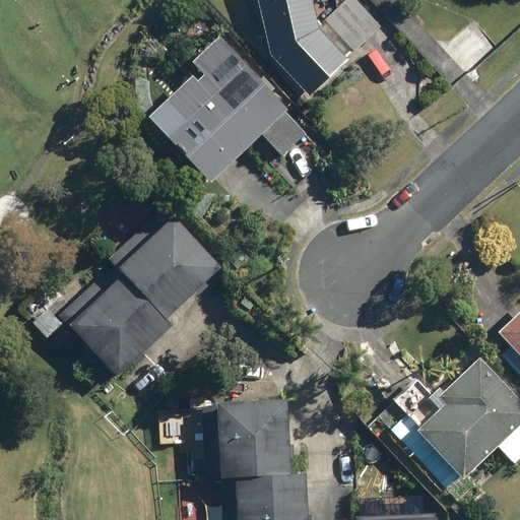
[(311,0),(256,0),(267,52),(307,96),(350,59),(318,29),(311,0)]
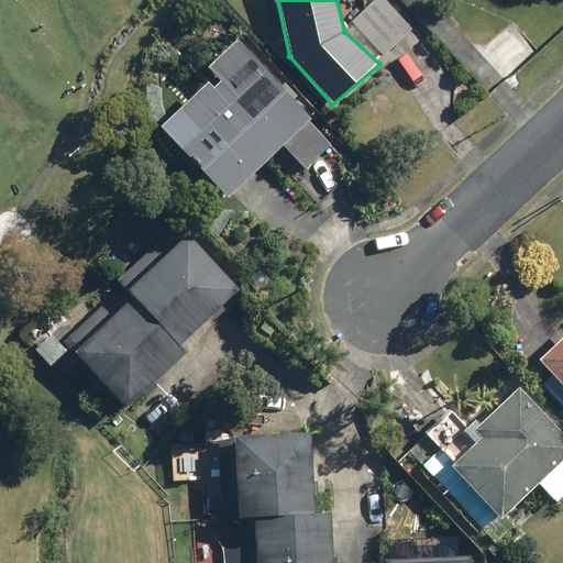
[(412,30),(382,0),(373,0),(349,24),(384,58),(412,30)]
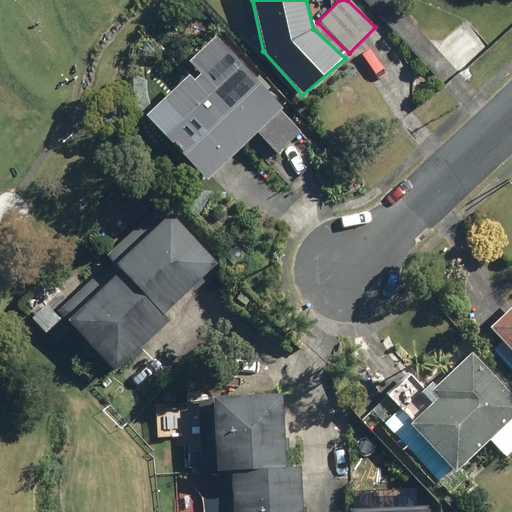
[(278,152),(303,130),(219,35),(190,61),(201,73),(191,82),(188,78),(163,101),(175,115),(160,128),(206,180),(260,132),(278,152)]
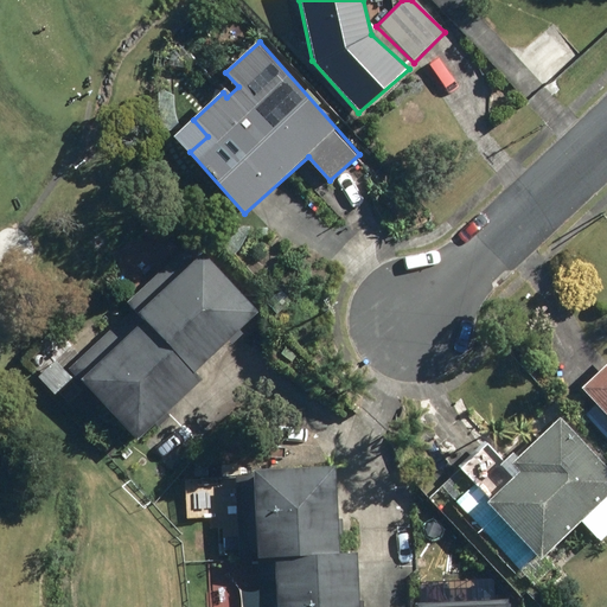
[(195,374),(255,310),(197,253),(135,317),(195,374)]
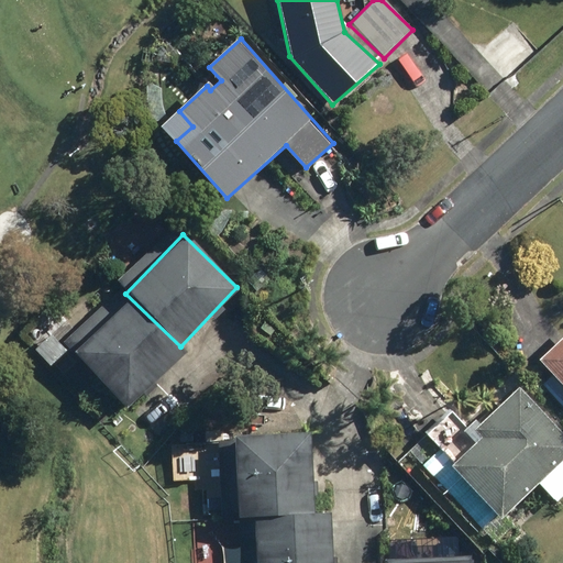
[(127,410),(183,354),(148,319),(138,330),(118,309),(72,354),(127,410)]
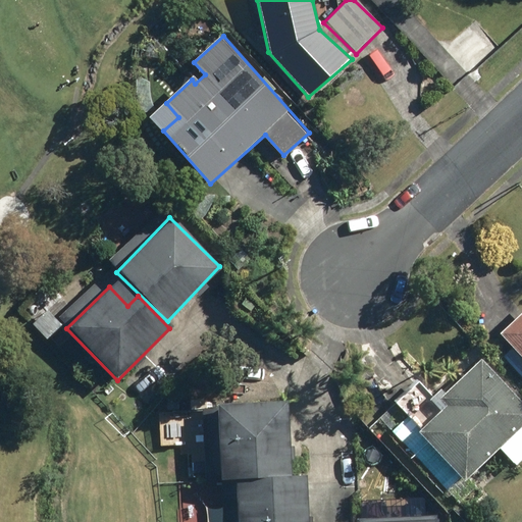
[(48,310),(34,324),(47,340),(62,325),(48,310)]
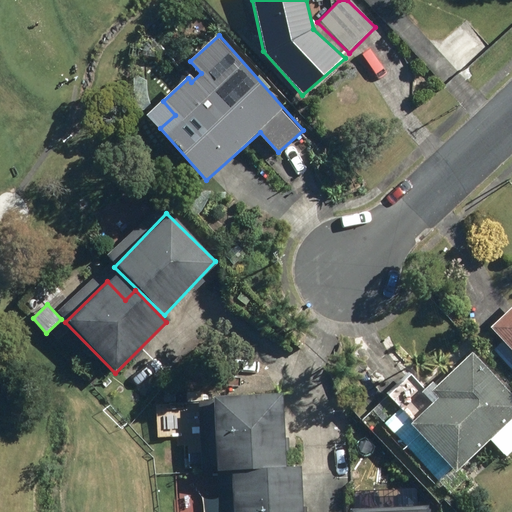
[(511,306),(489,327),(511,352),(511,306)]
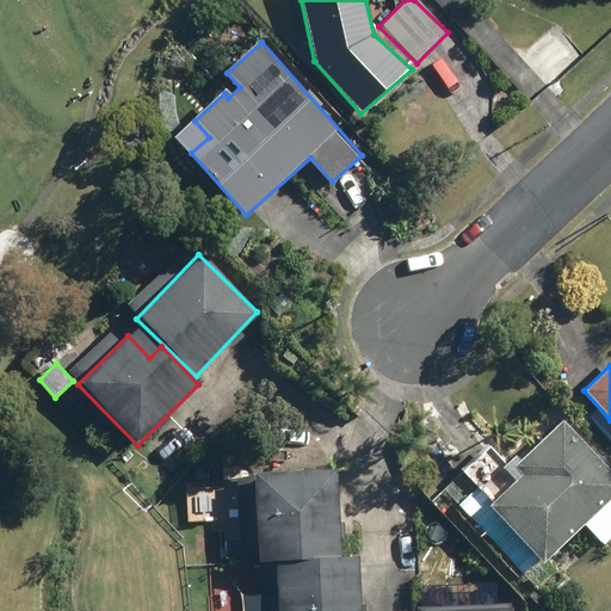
[(610,473),(561,421),(508,471),(517,479),(494,500),(479,485),(456,507),(528,580),(586,523),(606,542),(610,537),(610,473)]
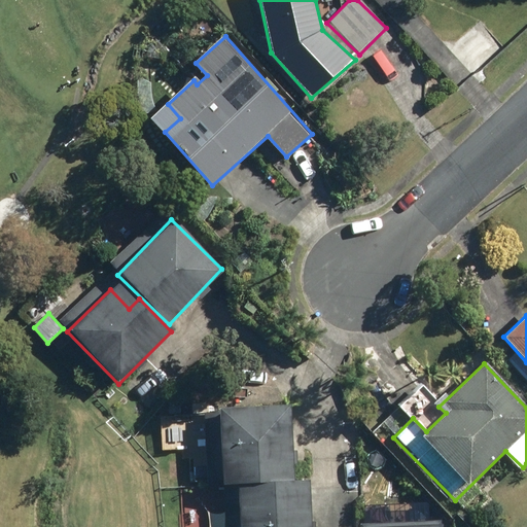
[(312,526),(311,479),(294,480),(291,405),(202,409),(205,487),(221,486),(221,498),(211,498),(211,526),(312,526)]
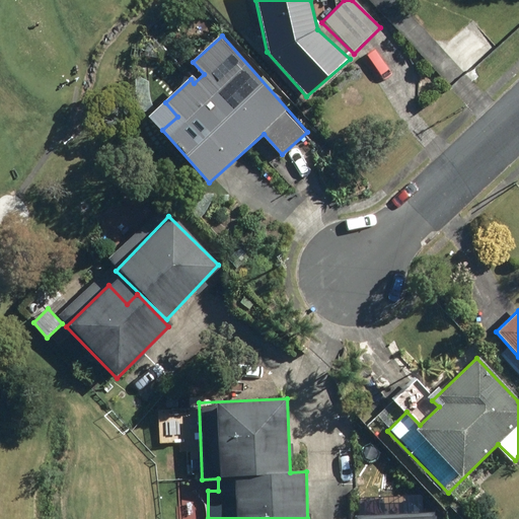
All buildings are outlined.
